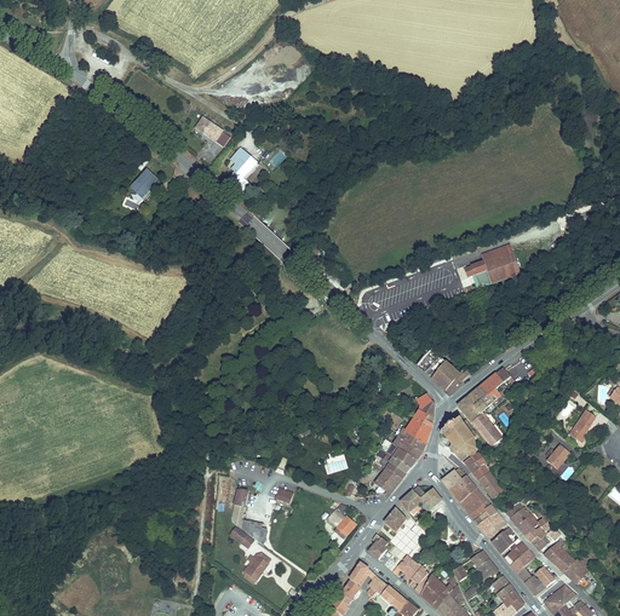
[(205,122),(196,133),(212,145),(220,134),(205,122)]
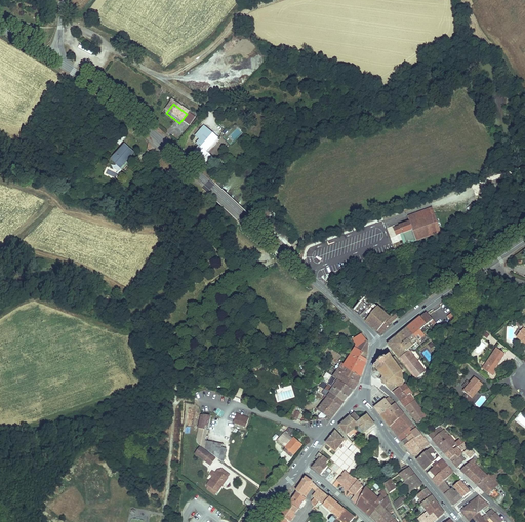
[(204,133),(217,147),(221,144),(208,129),(204,133)]
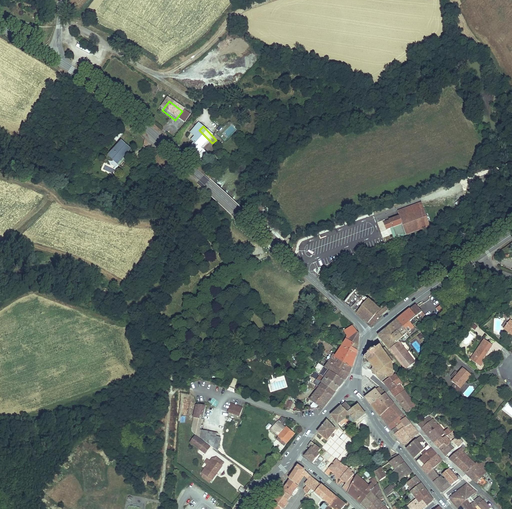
[(197,159),(212,143),(199,130),(194,134),(199,139),(194,143),(196,145),(190,151),(197,159)]
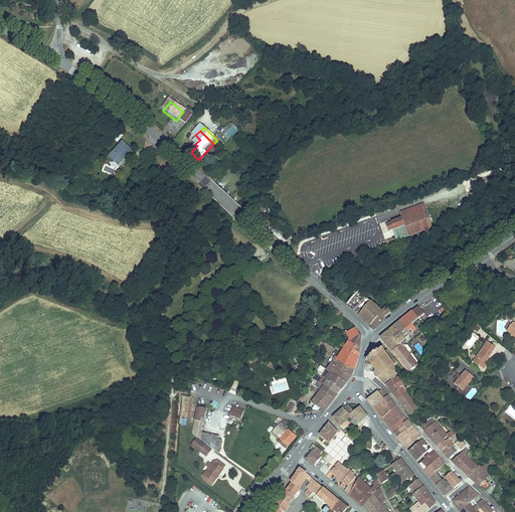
[(121,146),(108,160),(119,170),(124,164),(123,163),(130,155),(121,146)]
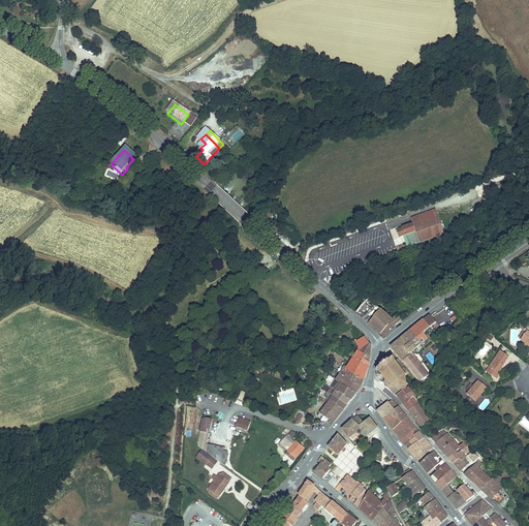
[(268,205),(261,212),(270,220),(277,213),(268,205)]
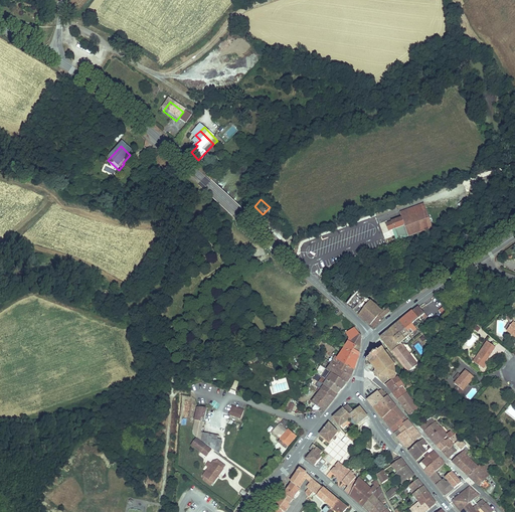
[(401,221),(404,228),(407,238),(434,230),(423,205),(399,214),(401,221)]
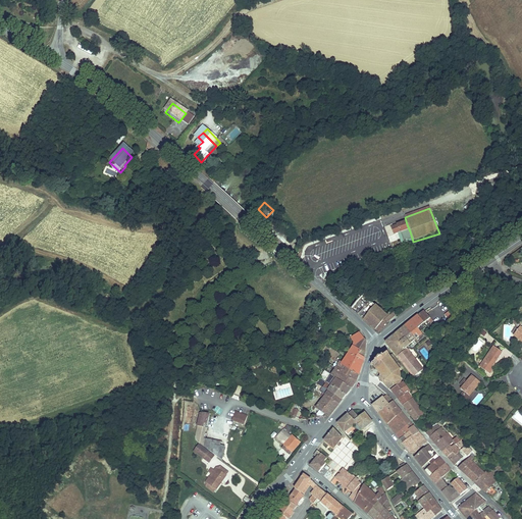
[(407,224),(398,227),(392,229),(394,238),(400,235),(400,236),(406,234),(410,231),(407,224)]
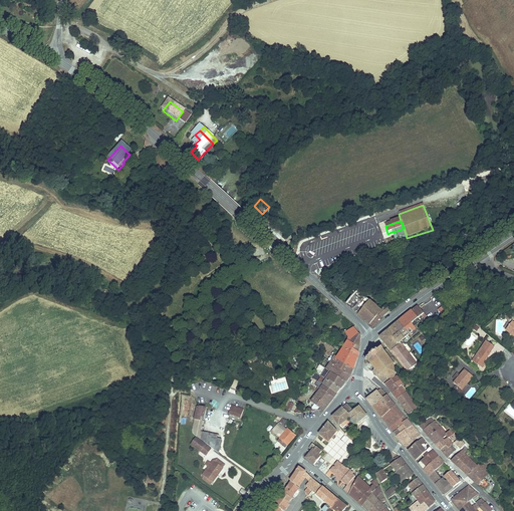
[(359,294),(345,308),(370,333),(381,321),(390,315),(386,311),(384,311),(384,310),(381,312),(382,313),(381,313),(378,315),(375,313),(367,305),(360,297),(359,294)]
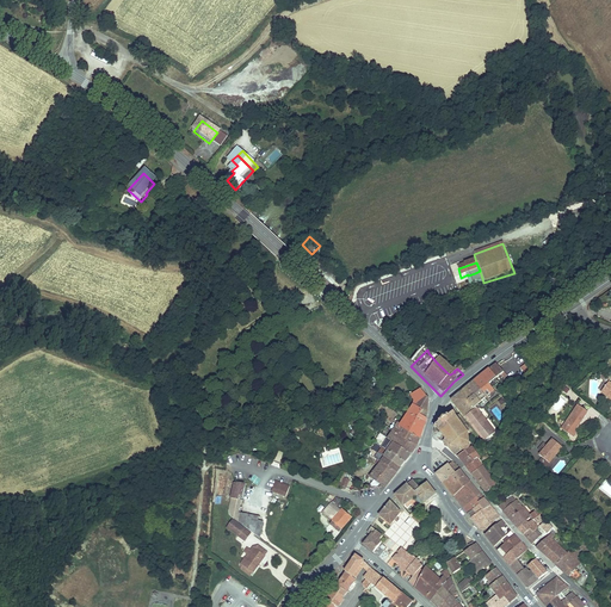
[(458,394),(452,398),(483,439),(495,429),(475,406),(494,389),(493,386),(500,382),(495,377),(501,373),(504,371),(497,363),(485,372),(474,379),(458,394)]
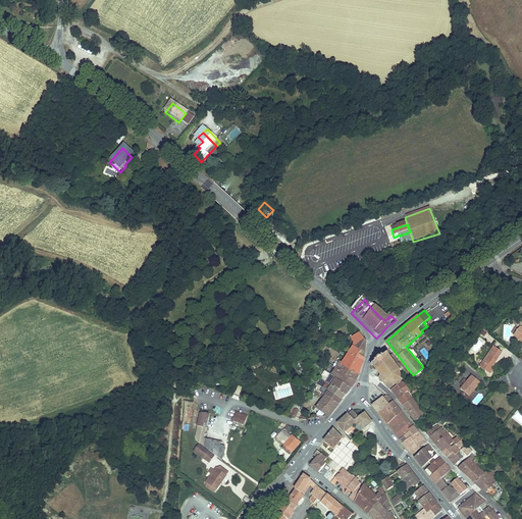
[(445,317),(449,321),(453,317),(449,313),(445,317)]
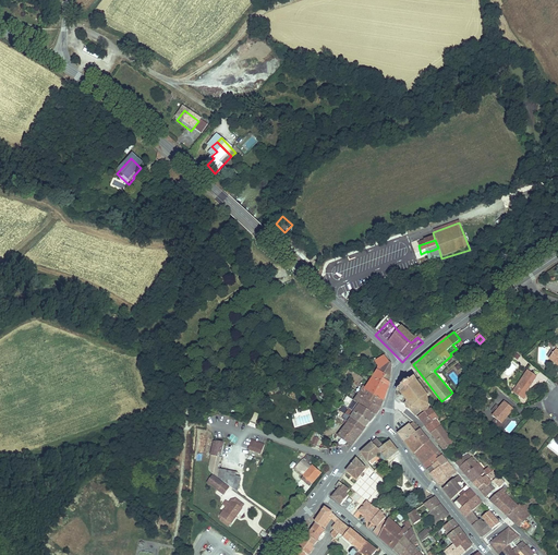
[(557,351),(555,350),(548,359),(550,361),(557,352),(557,351)]
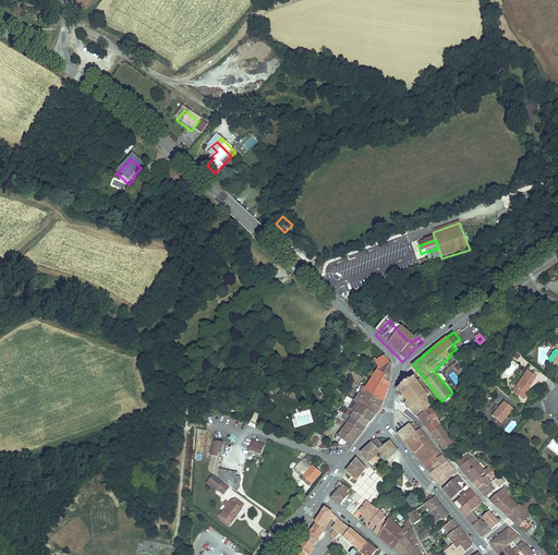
[(388,359),(385,353),(375,358),(378,364),(388,359)]
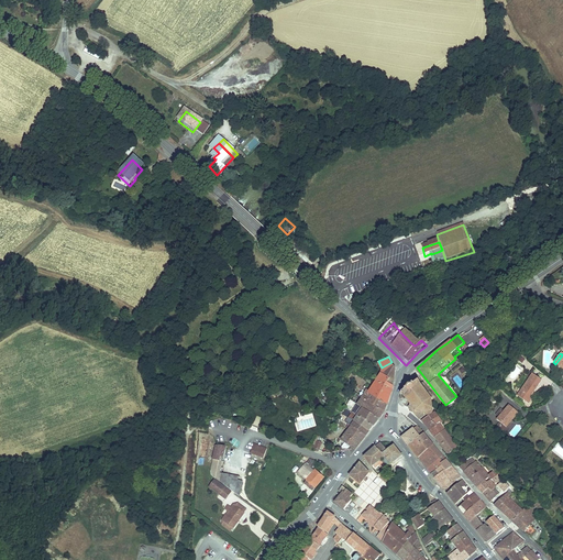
[(394,366),(392,362),(382,368),(382,372),(383,373),(394,366)]
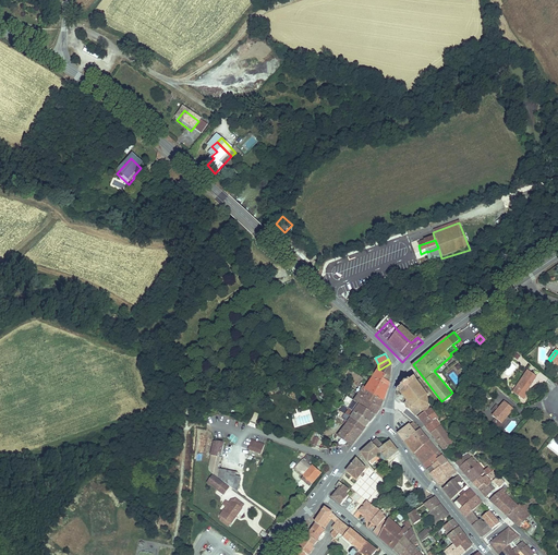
[(391,363),(390,363),(379,370),(384,372),(381,374),(388,379),(389,378),(391,363)]
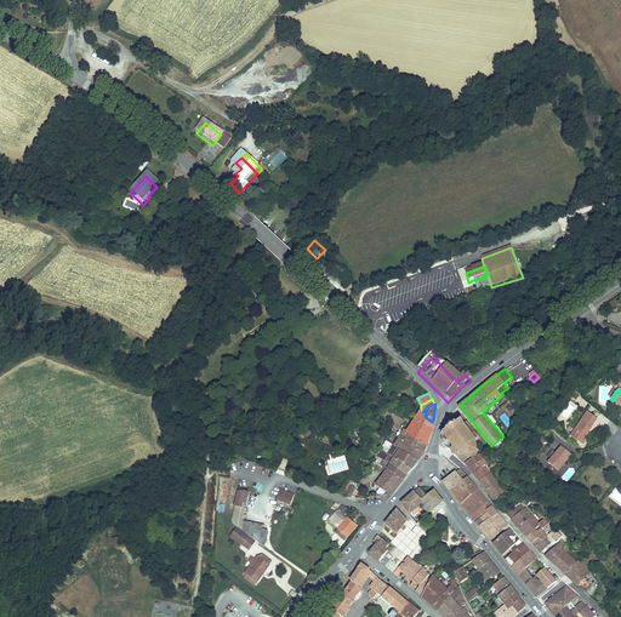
[(573,406),(562,417),(567,422),(577,411),(573,406)]
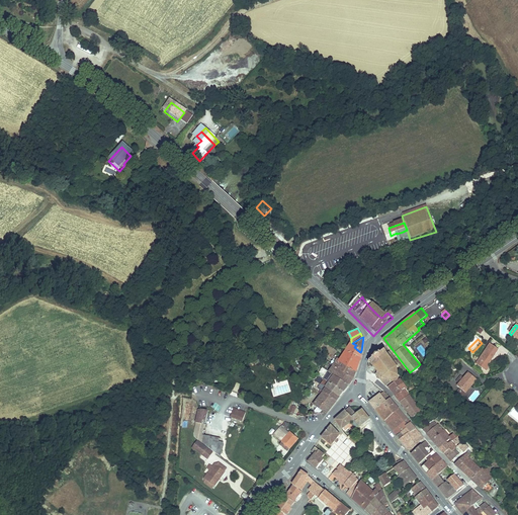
[(325,340),(321,344),(331,352),(333,353),(335,351),(330,347),(332,345),(325,340)]
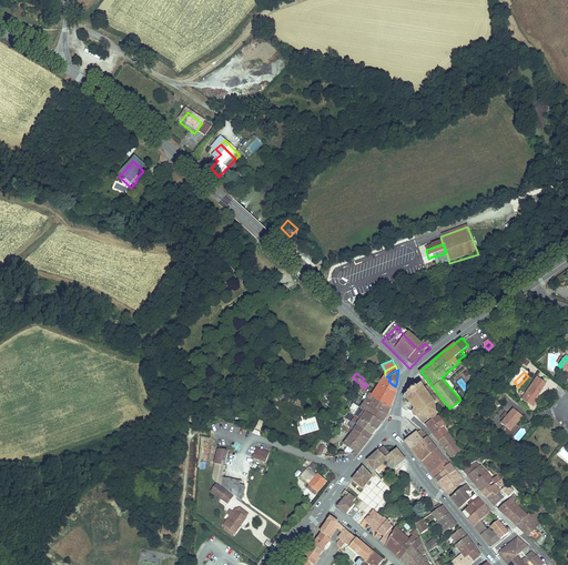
[(385,375),(381,382),(394,392),(395,387),(395,386),(388,381),(391,379),(386,376),(385,375)]
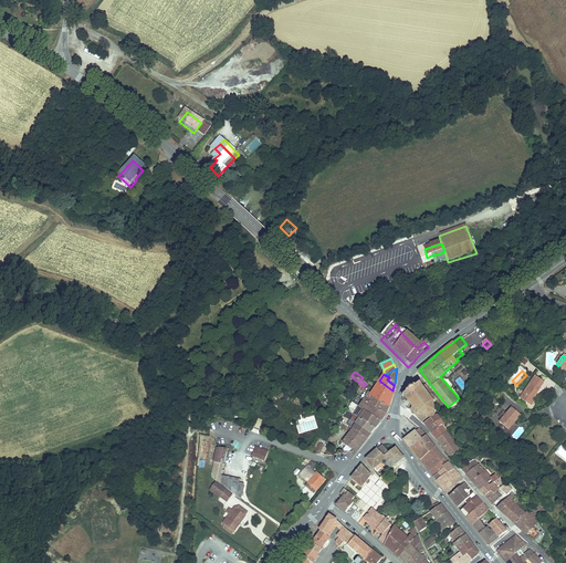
[(532,399),(544,382),(534,375),(519,398),(531,406),(534,400),(532,399)]
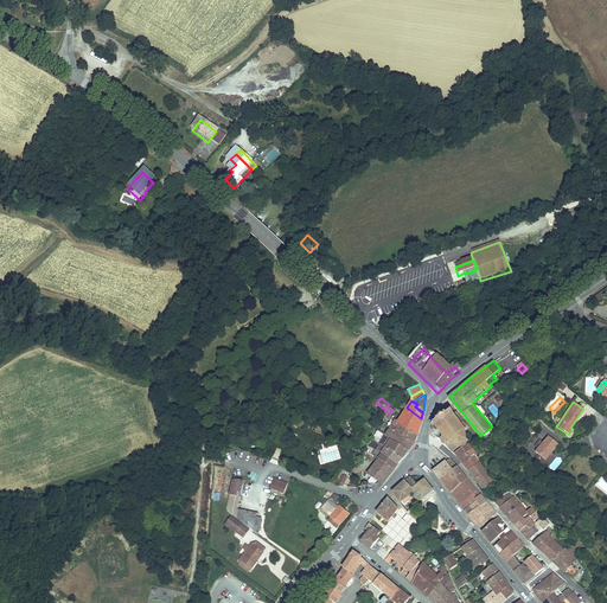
[(434,414),(434,415),(435,417),(430,422),(432,423),(433,422),(442,434),(441,436),(441,438),(443,442),(446,443),(451,449),(453,449),(454,450),(461,447),(460,446),(464,443),(466,437),(464,436),(464,428),(466,427),(465,425),(466,424),(465,423),(466,423),(455,409),(453,410),(449,406),(445,410),(442,408),(441,409),(442,411),(438,416),(435,412),(434,414)]
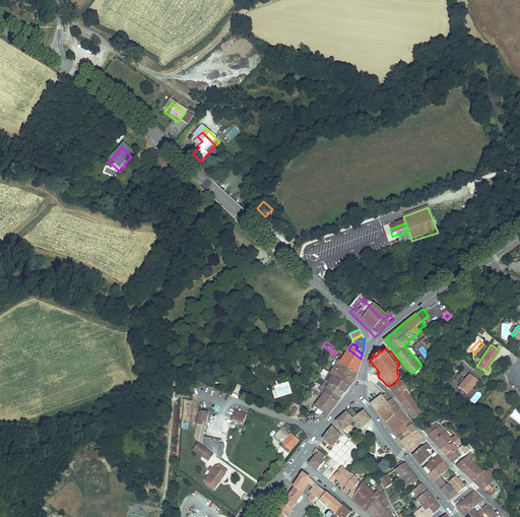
[(361,359),(348,349),(340,360),(356,371),(361,359)]
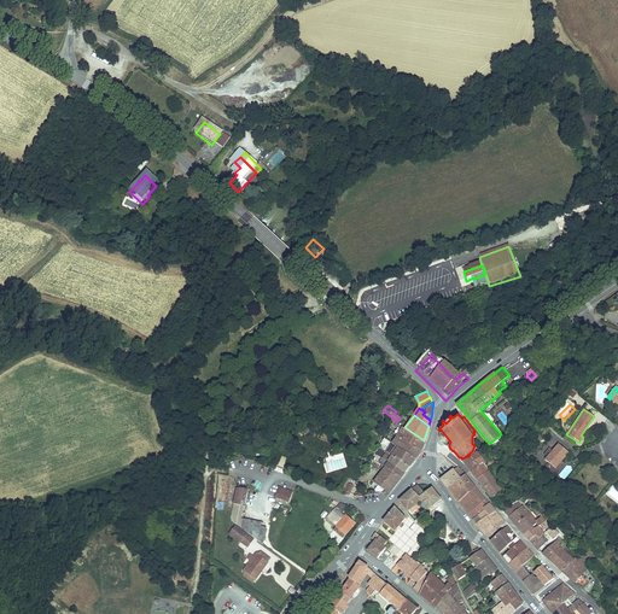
[(395,443),(414,457),(420,449),(395,430),(386,425),(385,424),(383,428),(395,437),(391,440),(395,443)]
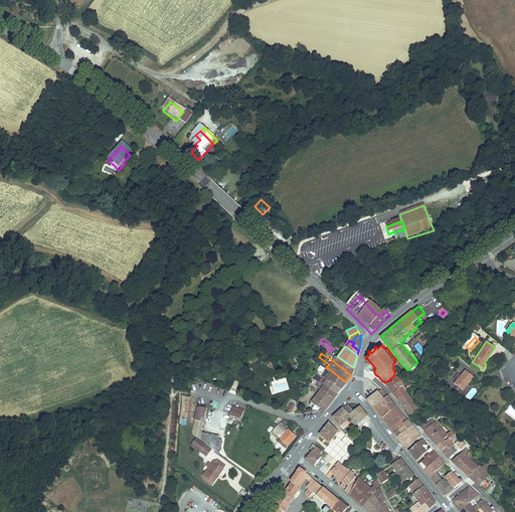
[(329,358),(350,374),(353,367),(337,356),(336,355),(334,356),(332,358),(330,357),(329,358)]
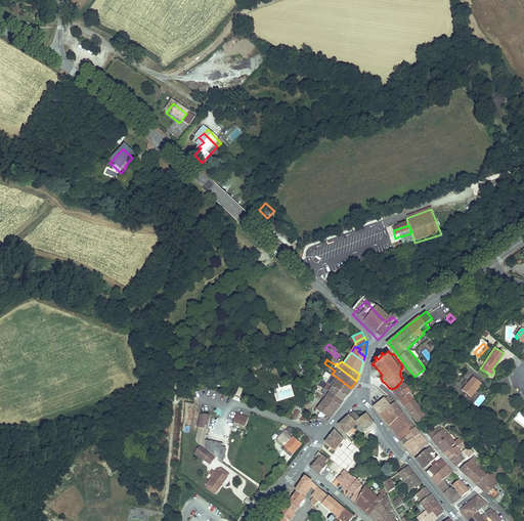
[(333,384),(346,394),(351,388),(335,376),(334,378),(336,380),(333,384)]
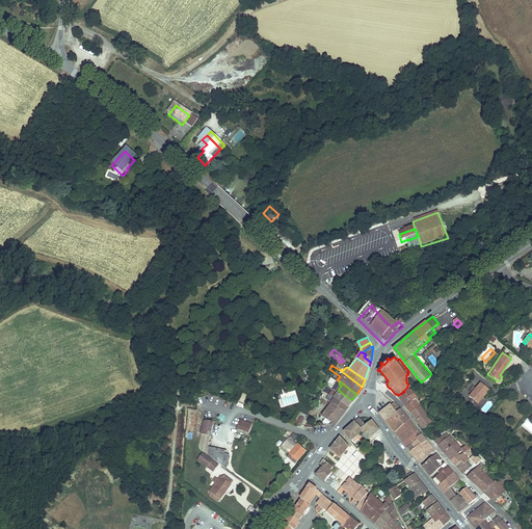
[(482,398),(488,390),(480,382),(469,396),(477,403),(480,399),(479,398),(481,397),(482,398)]
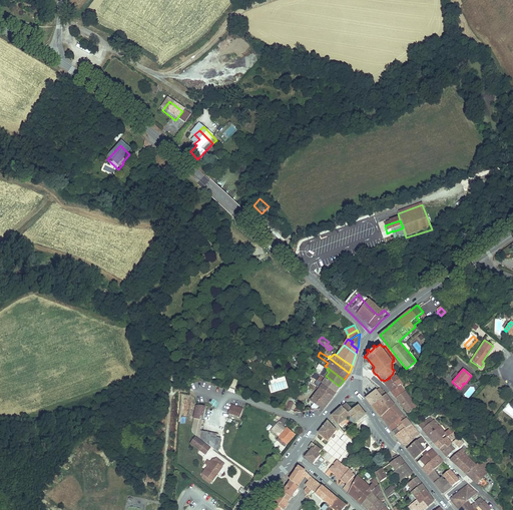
[(399,371),(390,378),(396,386),(399,384),(405,380),(399,371)]
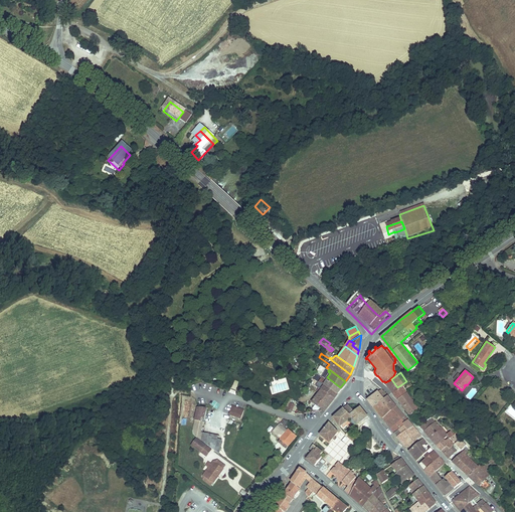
[(321,386),(333,395),(340,387),(327,377),(325,376),(322,374),(320,377),(325,381),(324,382),(319,379),(316,383),(321,386)]
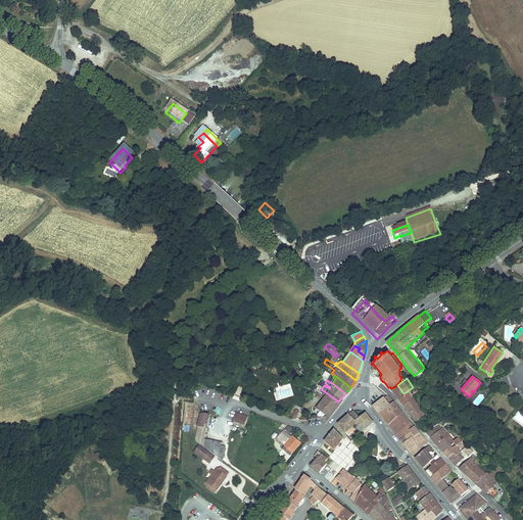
[(397,385),(391,388),(398,398),(405,394),(403,393),(397,385)]
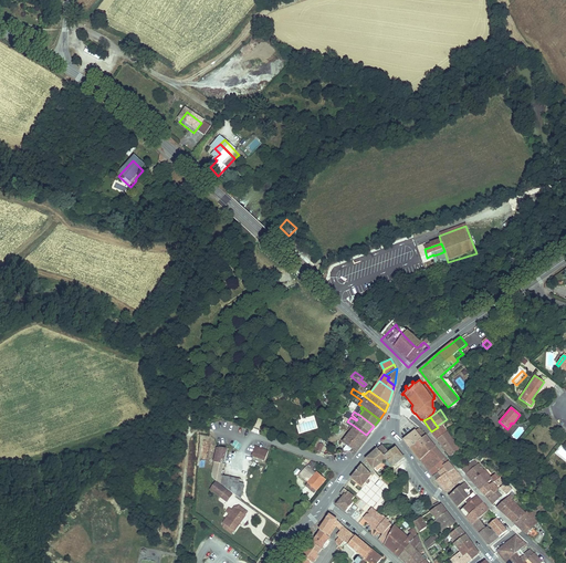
[(438,427),(431,431),(436,438),(446,431),(440,424),(437,426),(438,427)]
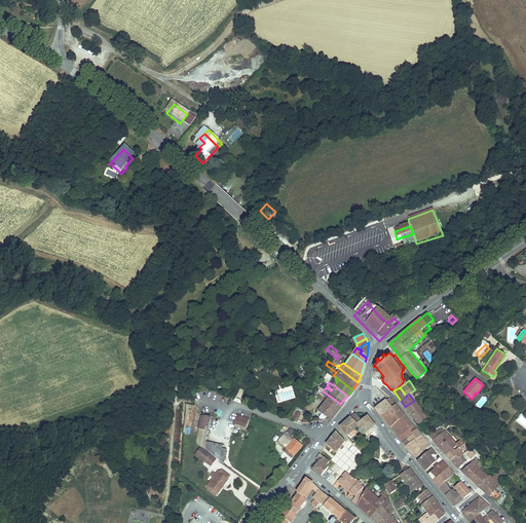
[(331,417),(332,416),(340,404),(328,395),(317,408),(322,410),(318,414),(323,418),(325,417),(327,414),(330,417),(331,417)]
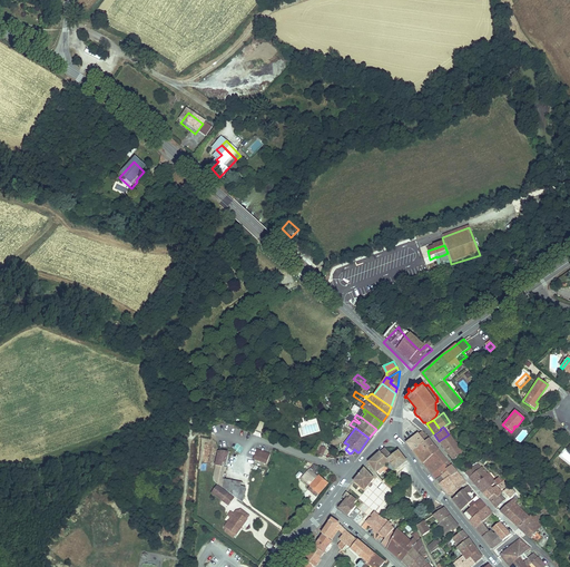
[(421,429),(418,431),(424,439),(423,440),(428,447),(432,442),(421,429)]
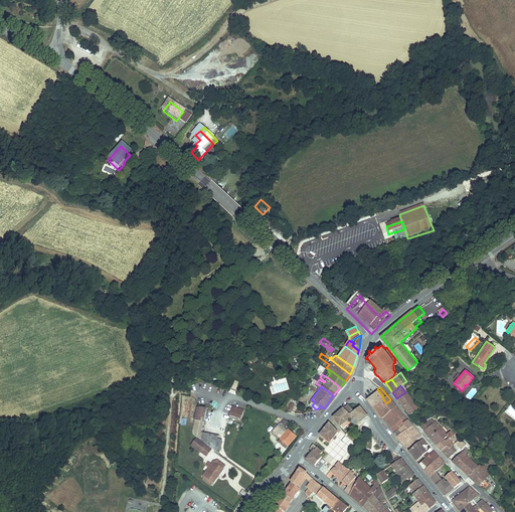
[(368,398),(367,398),(373,405),(379,399),(382,397),(383,396),(377,389),(367,397),(368,398)]
